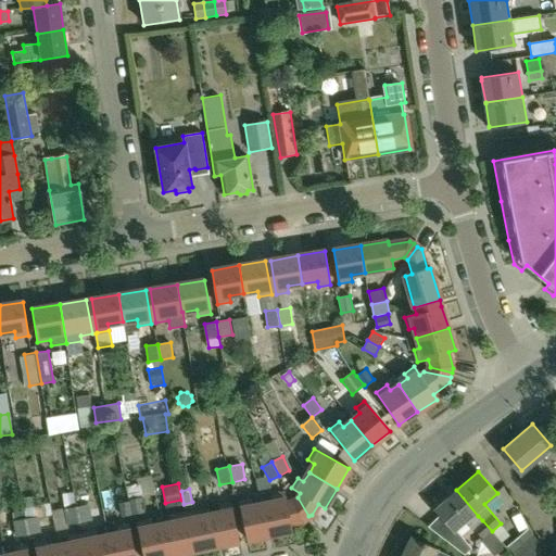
[(478,516),(456,490),(434,508),(454,530),(466,520),(483,540),(492,531),(482,520),(478,516)]
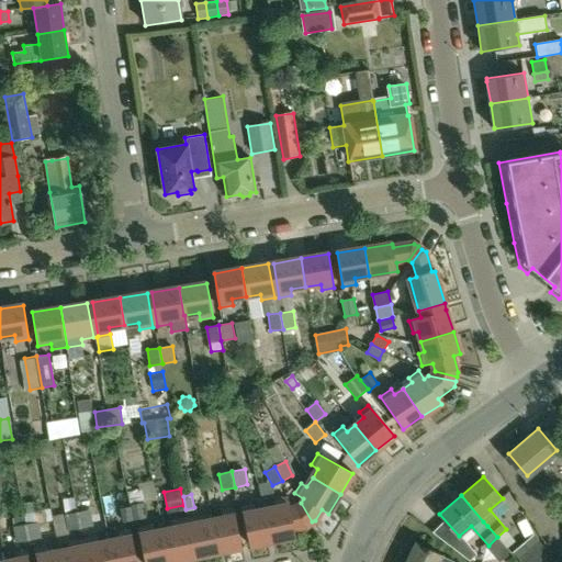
[(307,525),(295,505),(288,507),(285,497),(276,499),(277,505),(265,507),(272,540),(294,536),(292,528),(303,527),(307,525)]
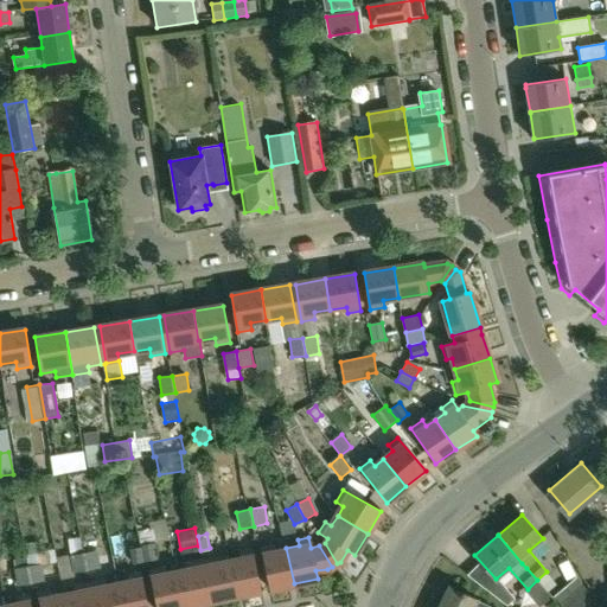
[(158,558),(155,543),(142,545),(146,561),(158,558)]
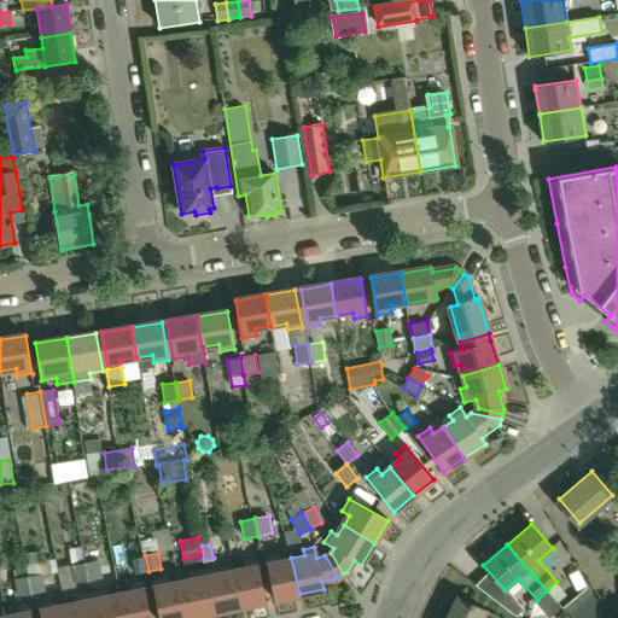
[(299,594),(291,558),(281,560),(280,554),(266,557),(274,599),(299,594)]
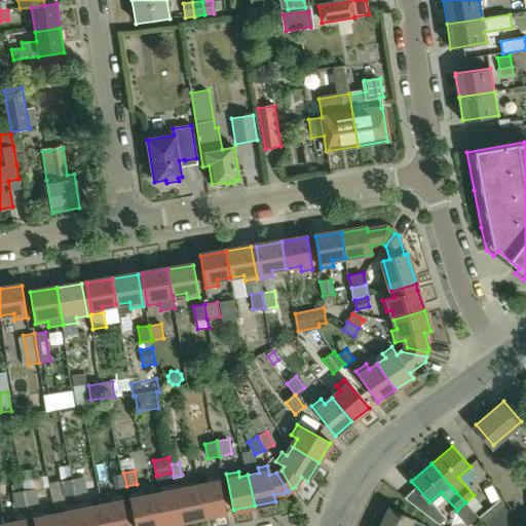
[(125,486),(123,474),(113,476),(115,487),(125,486)]
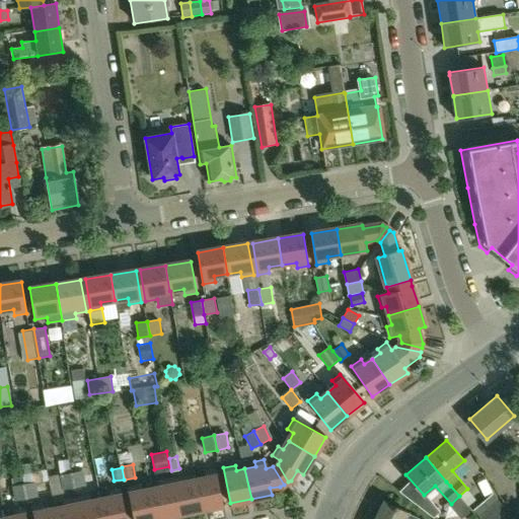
[(72,472),(75,489),(86,487),(83,470),(72,472)]
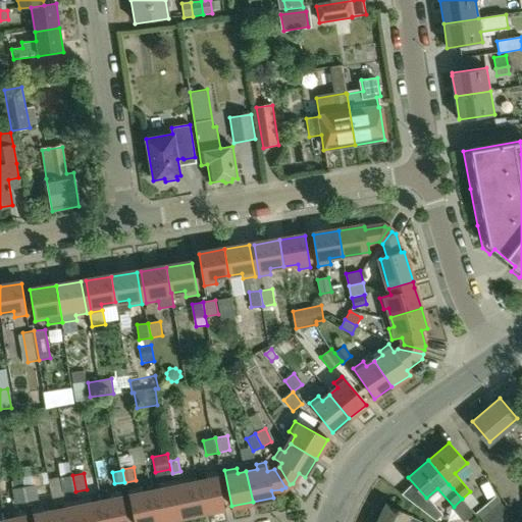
[(203,513),(223,509),(216,473),(206,475),(207,480),(197,482),(203,513)]
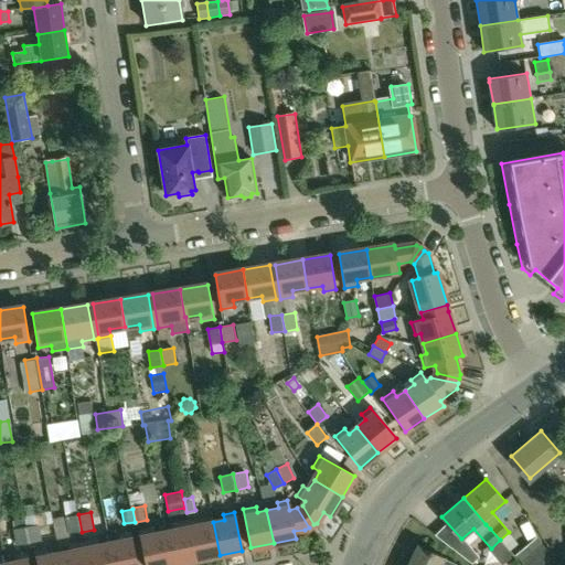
[(68,534),(82,532),(78,514),(66,516),(68,534)]
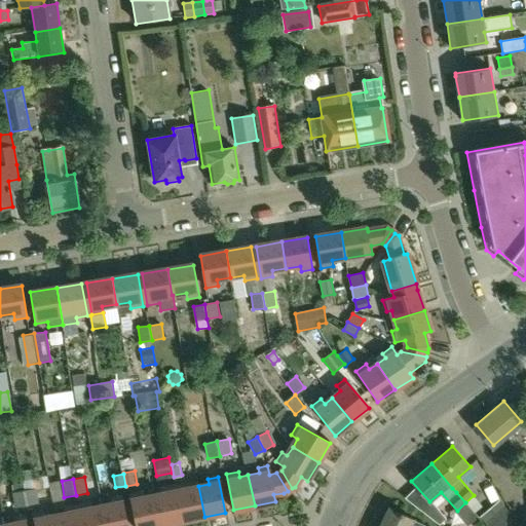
[(184,521),(204,517),(198,486),(188,488),(187,483),(176,485),(184,521)]
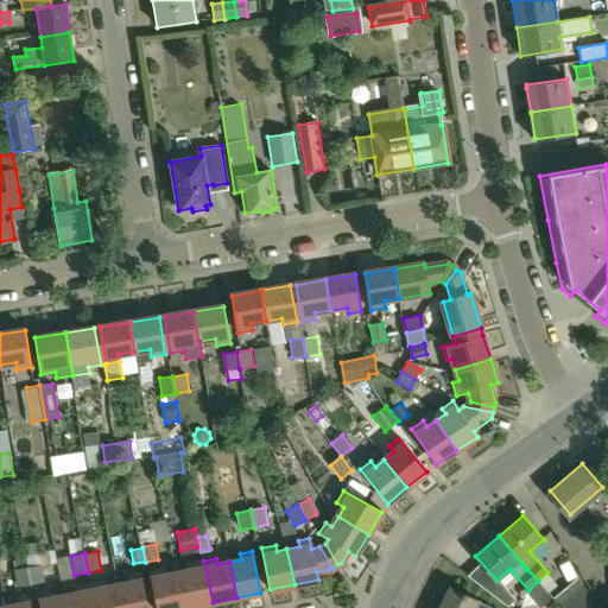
[(182,607),(183,607),(207,603),(198,562),(185,564),(187,570),(175,572),(182,607)]
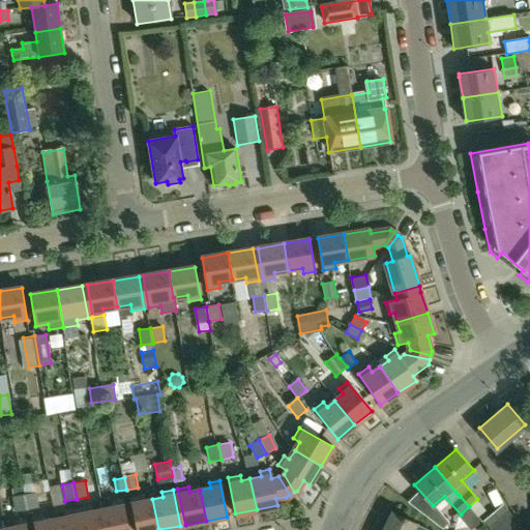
[(36,493),(25,495),(28,509),(39,507),(36,493)]
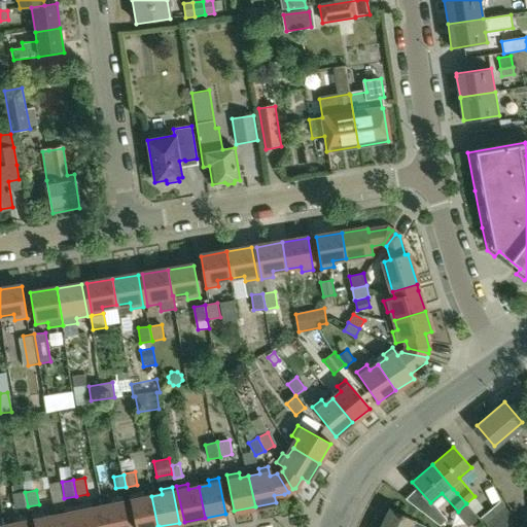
[(28,506),(25,492),(12,494),(15,508),(28,506)]
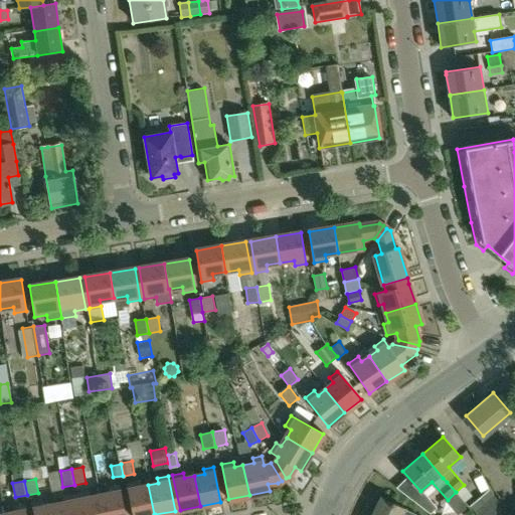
[(132,514),(154,514),(148,485),(139,487),(138,482),(126,484),(132,514)]
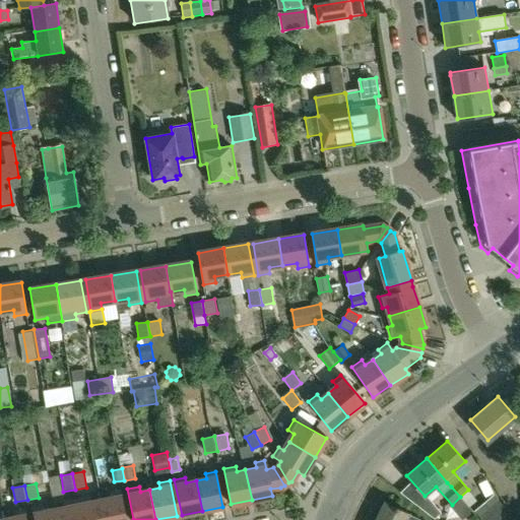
[(104,519),(125,519),(120,492),(109,494),(110,499),(100,501),(104,519)]
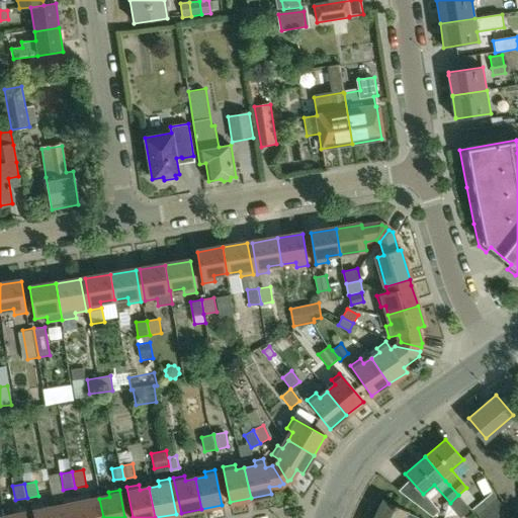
[(82,517),(103,517),(99,499),(90,501),(89,495),(78,498),(82,517)]
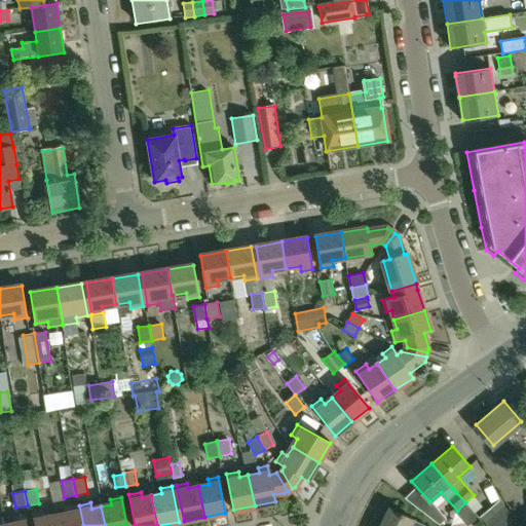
[(447,519),(434,503),(423,512),(440,525),(447,519)]
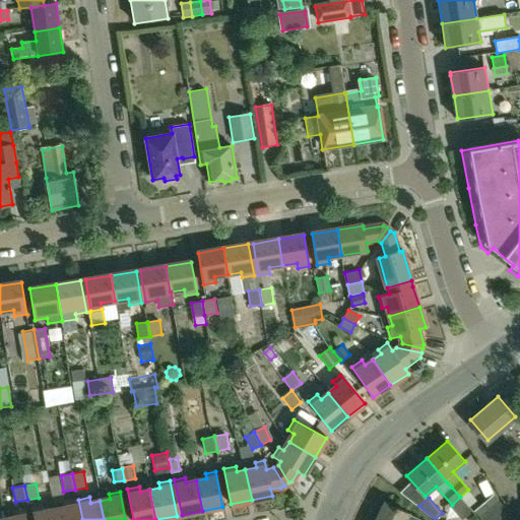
[(56,519),(77,519),(73,501),(62,503),(64,508),(54,510),(56,519)]
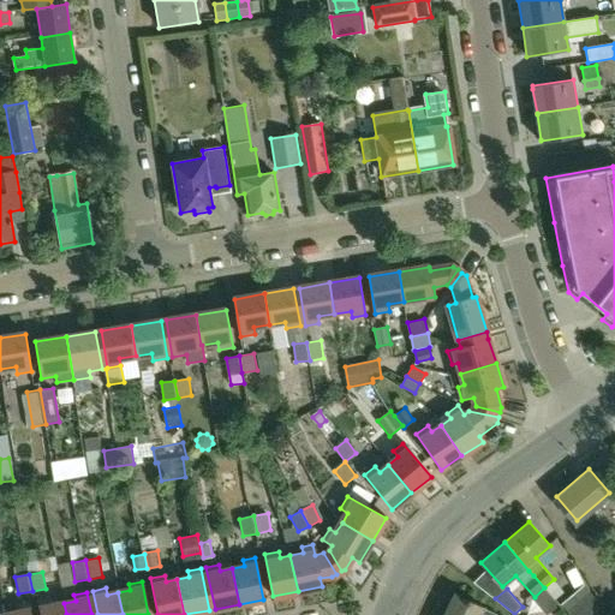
[(491,614),(482,610),(482,608),(455,596),(446,614),(491,614)]
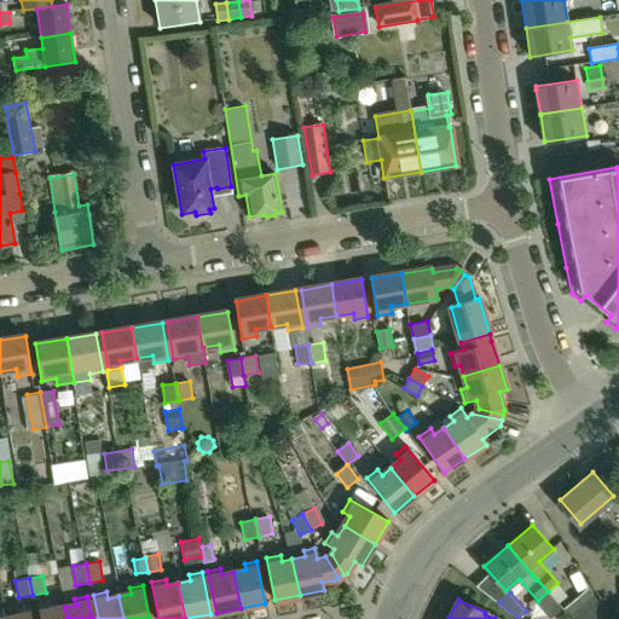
[(40,618),(67,618),(64,607),(53,609),(52,603),(38,606),(40,618)]
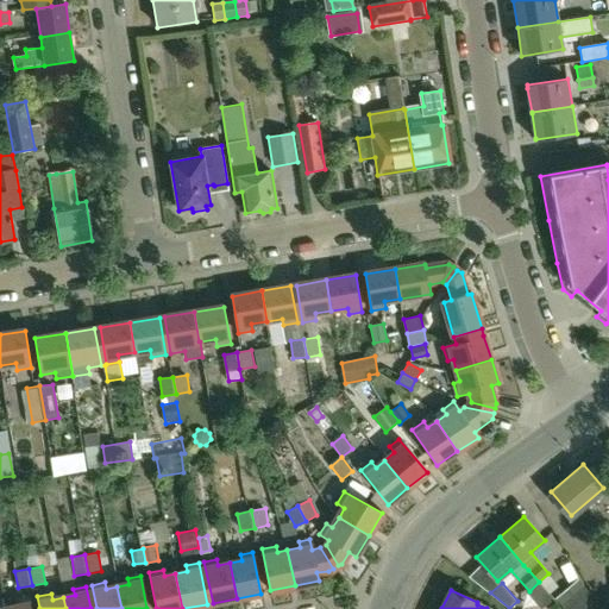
[(603,608),(595,595),(577,608),(603,608)]
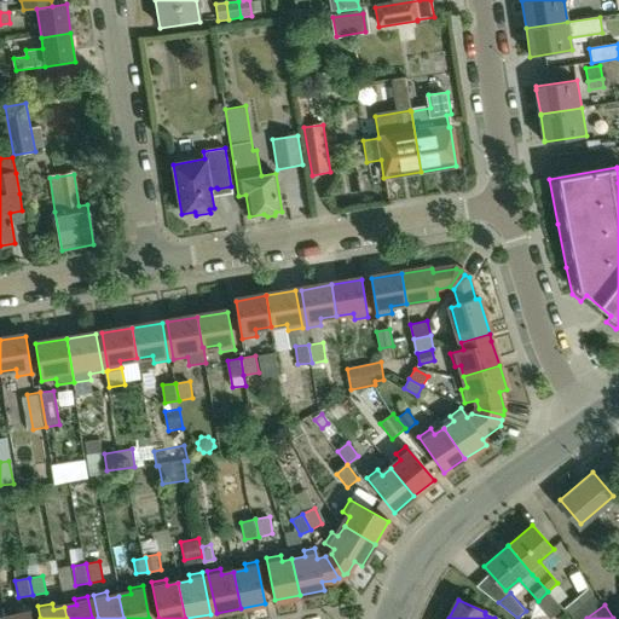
[(32,618),(29,607),(16,611),(17,617),(5,618),(32,618)]
